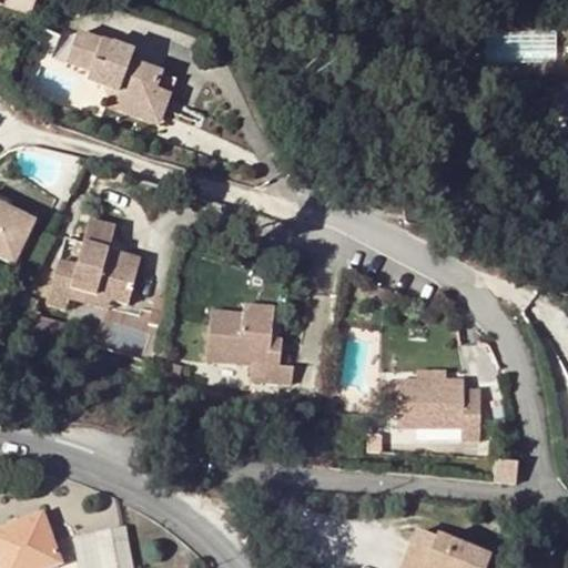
[(0,0),(0,2),(34,13),(38,0),(0,0)]
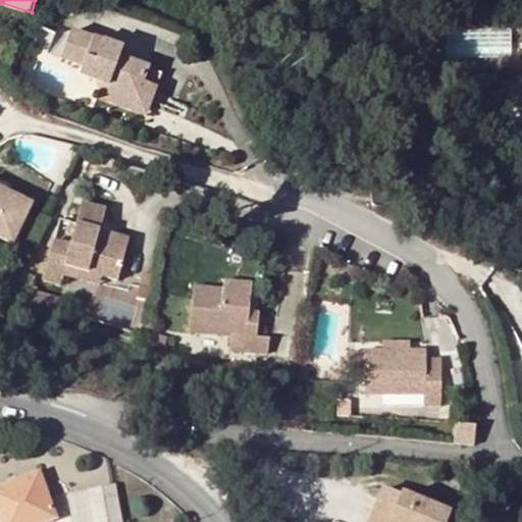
[(136,94),(141,81),(146,65),(118,55),(120,48),(69,30),(59,56),(82,64),(79,73),(95,79),(99,87),(106,83),(136,94)]
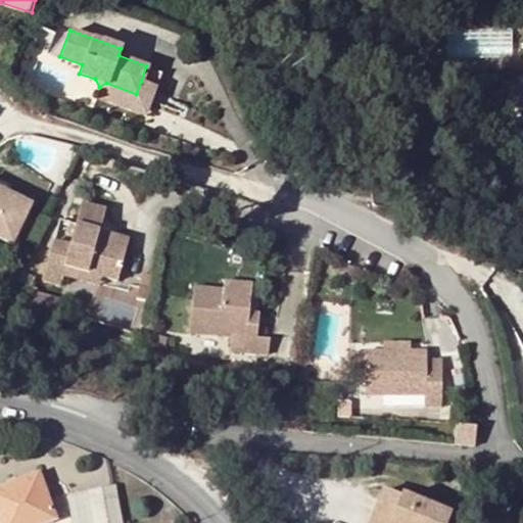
[(146,65),(141,81),(156,86),(161,72),(146,65)]
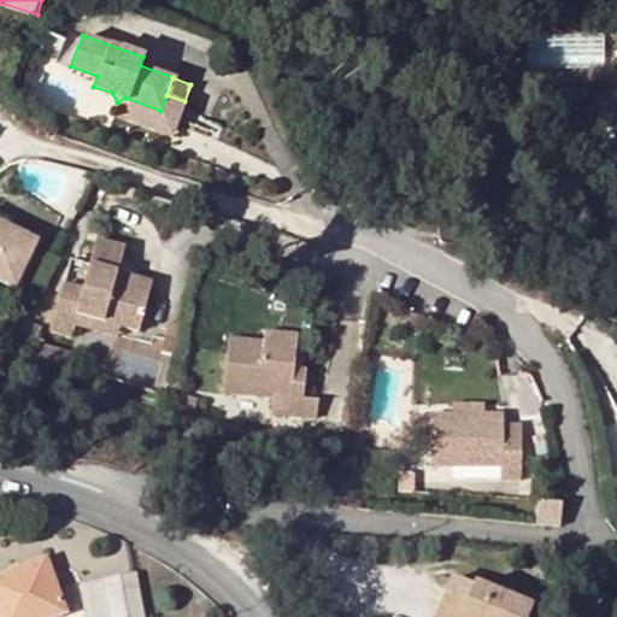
[(171,135),(184,101),(166,95),(160,111),(125,98),(117,103),(118,105),(128,107),(125,119),(171,135)]
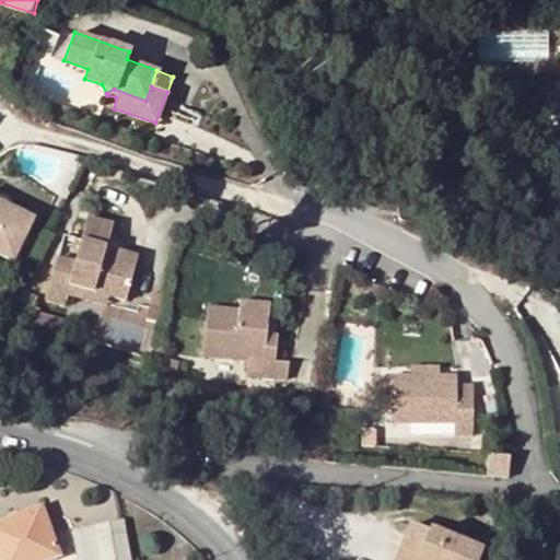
[(31,220),(0,205),(0,255),(10,260),(31,220)]
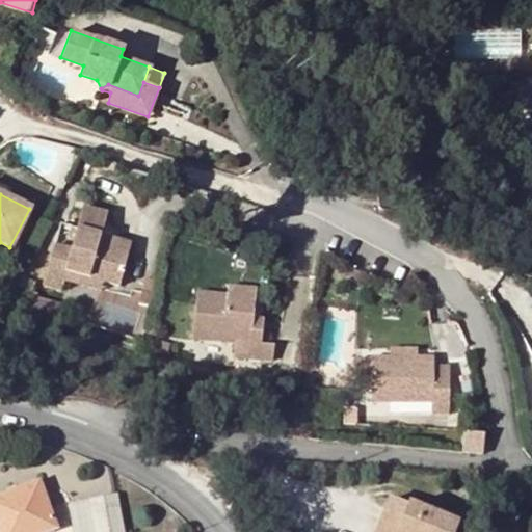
[(65,272),(101,283),(117,287),(130,245),(100,237),(106,215),(81,209),(76,230),(71,250),(69,259),(51,254),(42,284),(60,289),(62,280),(65,272)]
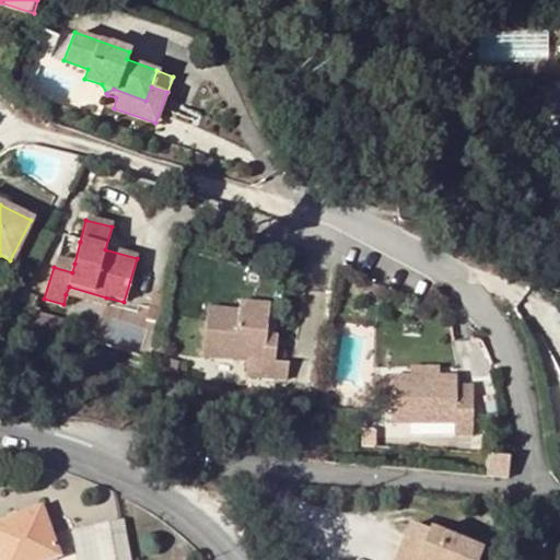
[(72,272),(74,264),(56,259),(54,267),(72,272)]
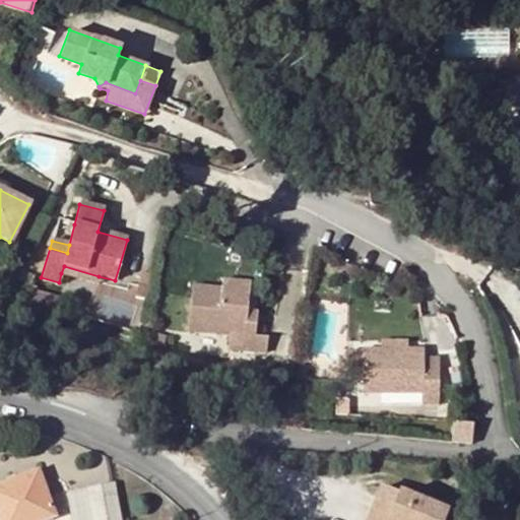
[(96,283),(99,276),(64,266),(61,273),(96,283)]
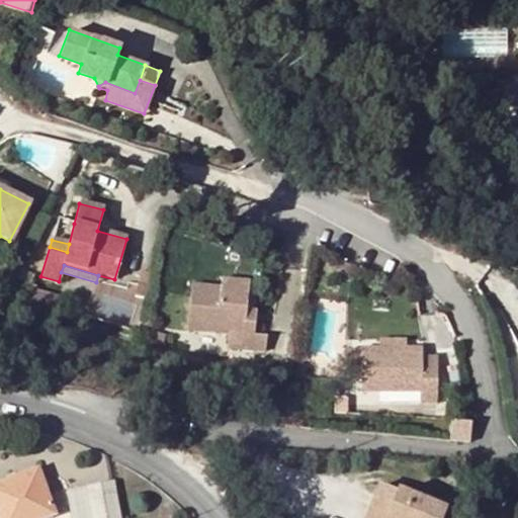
[(224,276),(224,285),(252,288),(252,278),(224,276)]
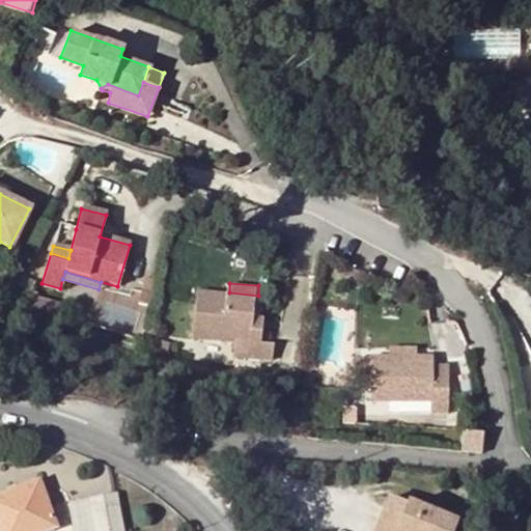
[(255,323),(256,314),(258,296),(229,292),(198,289),(195,334),(235,337),(234,352),(273,356),(275,339),(263,338),(264,324),(255,323)]
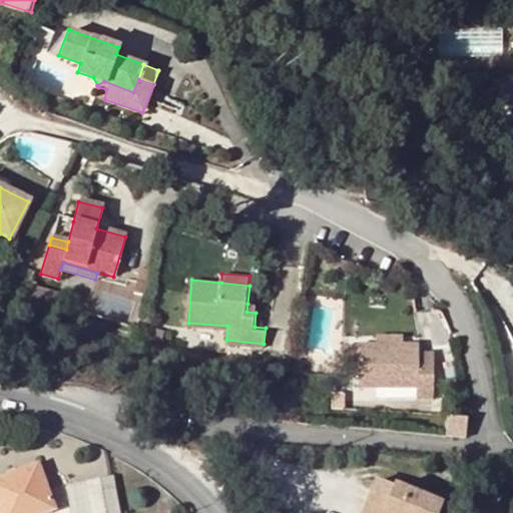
[(62,293),(36,286),(34,295),(59,303),(62,293)]
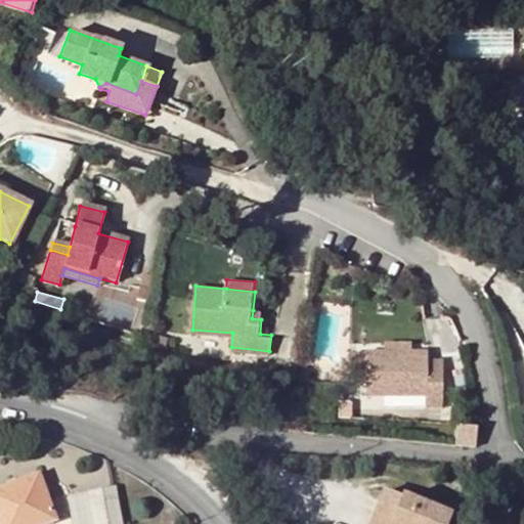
[(262,311),(253,310),(252,318),(261,319),(262,311)]
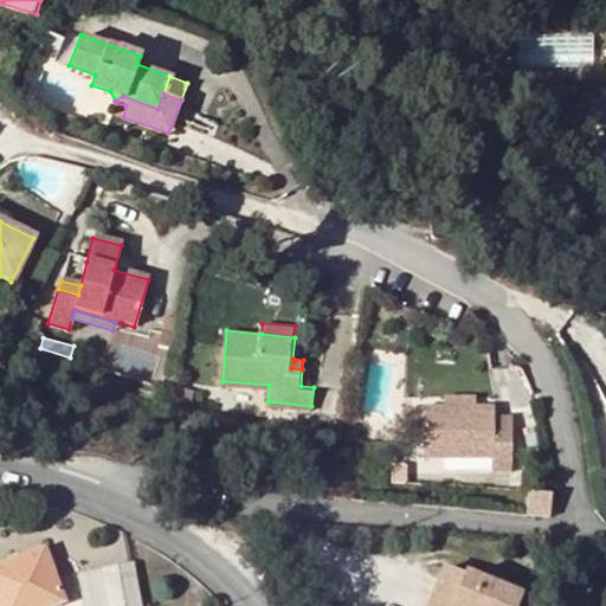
[(495,403),(423,399),(420,450),(489,453),(489,464),(509,464),(511,412),(495,411),(495,403)]
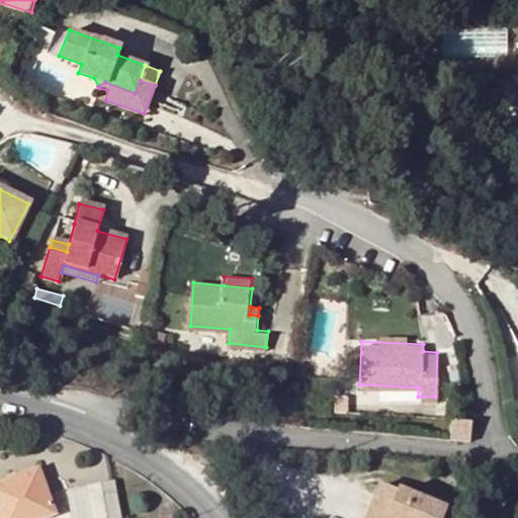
[(470,441),(471,420),(452,419),(450,440),(470,441)]
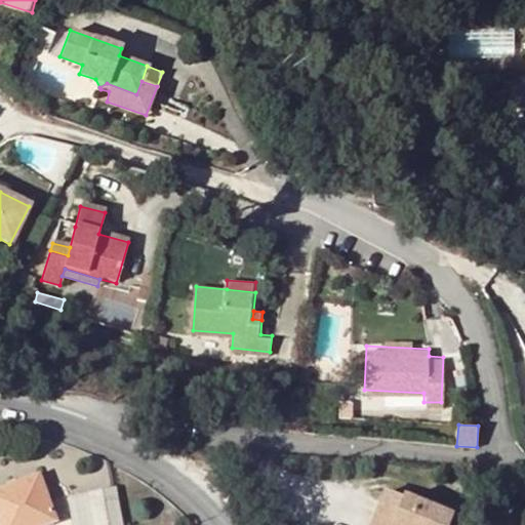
[(39,478),(0,491),(0,524),(48,524),(55,523),(39,478)]
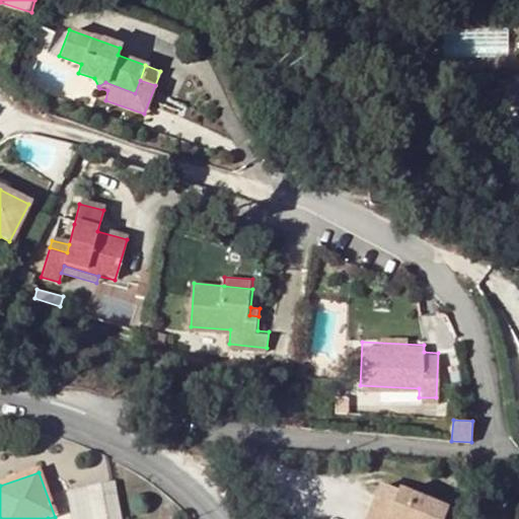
[(120,518),(114,484),(69,493),(73,518),(120,518)]
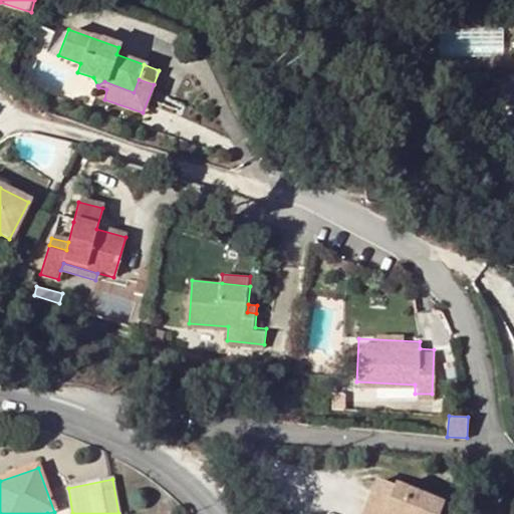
[(406,513),(418,498),(377,483),(365,513),(406,513)]
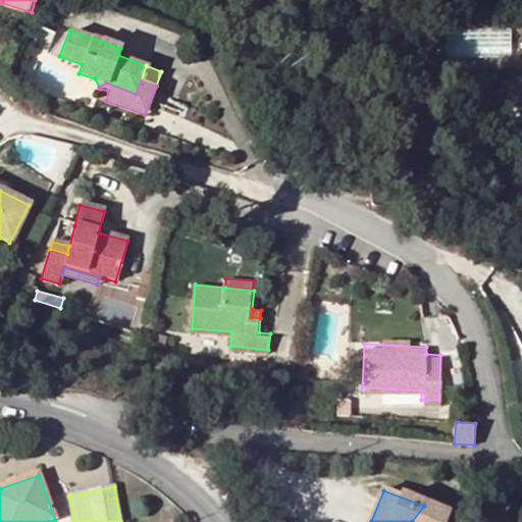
[(448,521),(451,516),(424,506),(412,521),(448,521)]
